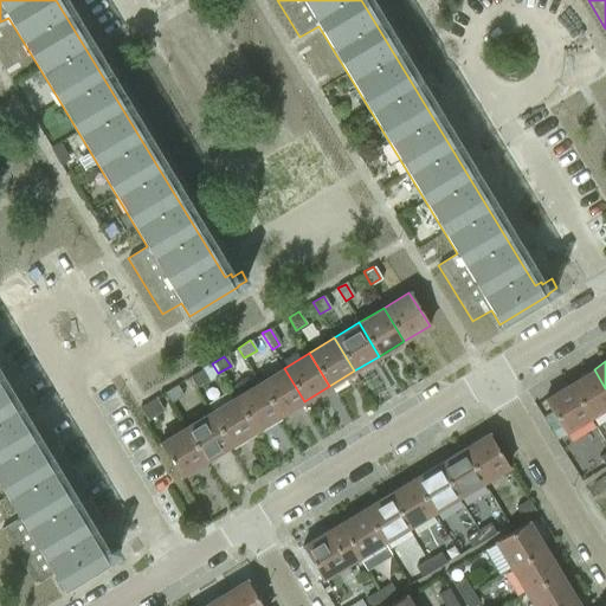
[(284,368),(259,382),(279,416),(304,401),(284,368)]
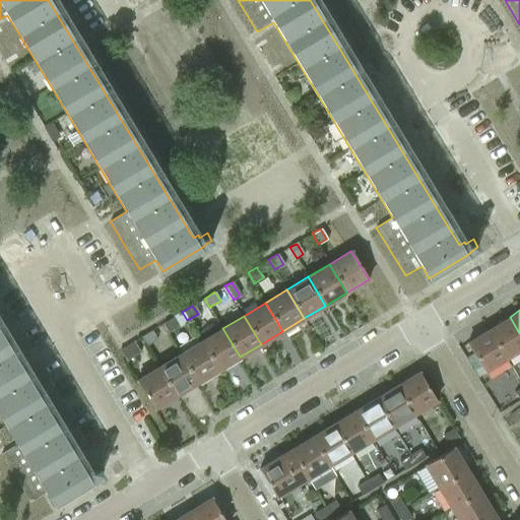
[(179,326),(173,317),(163,323),(168,332),(179,326)]
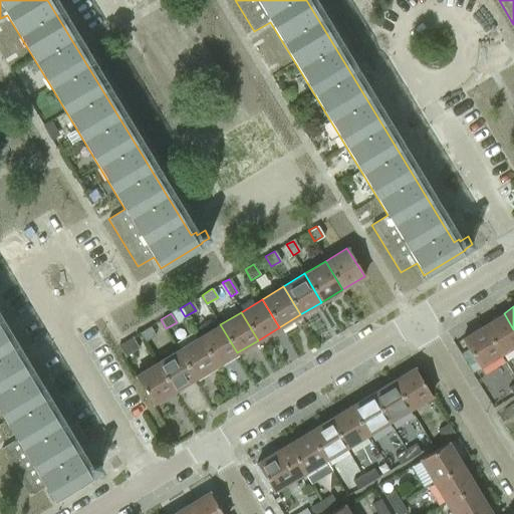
[(483,325),(500,354),(513,345),(513,329),(504,313),(483,325)]
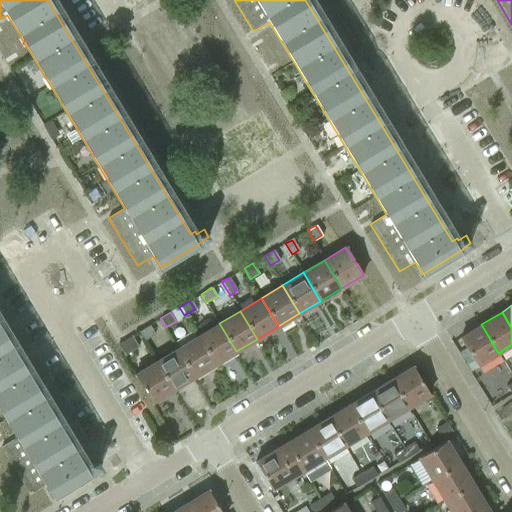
[(219,323),(198,336),(215,364),(236,351),(219,323)]
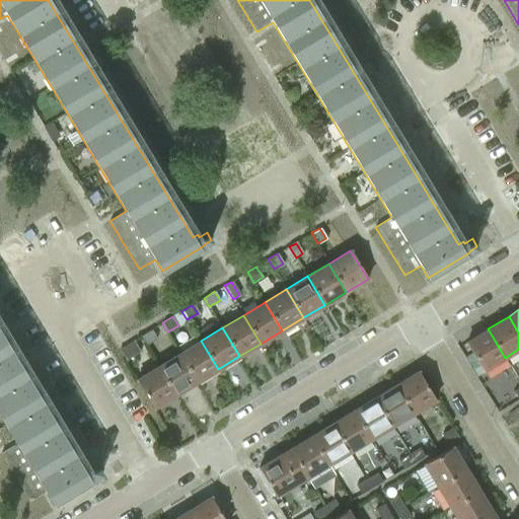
[(505,358),(488,328),(465,342),(483,371),(505,358)]
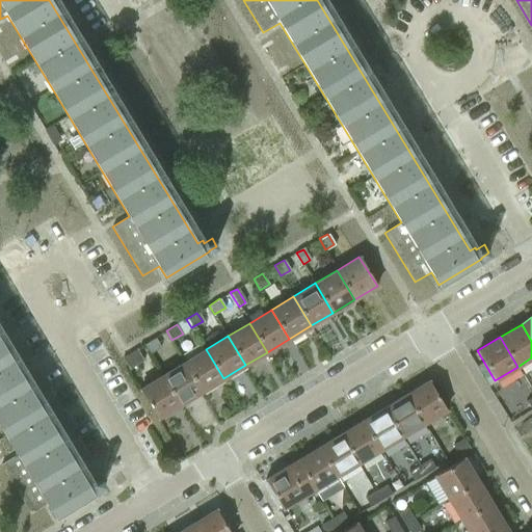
[(143,345),(149,353),(159,347),(154,339),(143,345)]
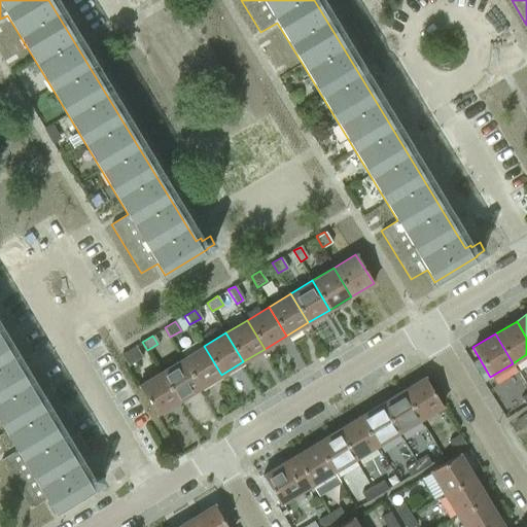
[(0,421),(18,450),(1,460),(30,508),(46,499),(54,512),(97,486),(96,484),(104,480),(99,471),(92,477),(90,475),(84,478),(75,461),(0,337),(0,421)]
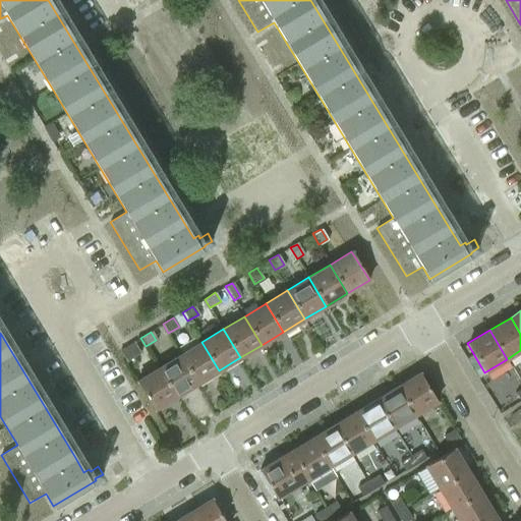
[(140,353),(134,342),(120,351),(126,361),(140,353)]
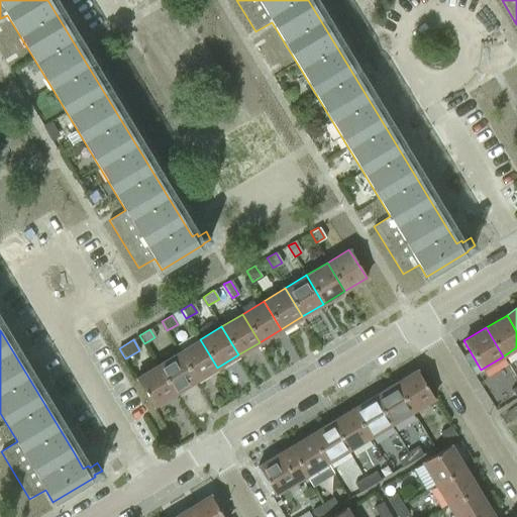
[(200,339),(179,352),(196,381),(217,368),(200,339)]
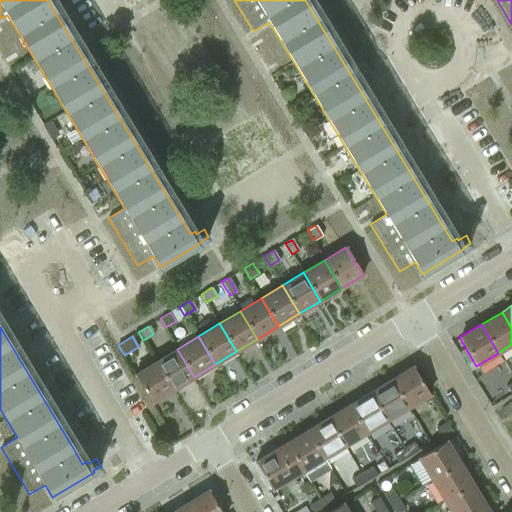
[(177,349),(156,361),(173,389),(194,377),(177,349)]
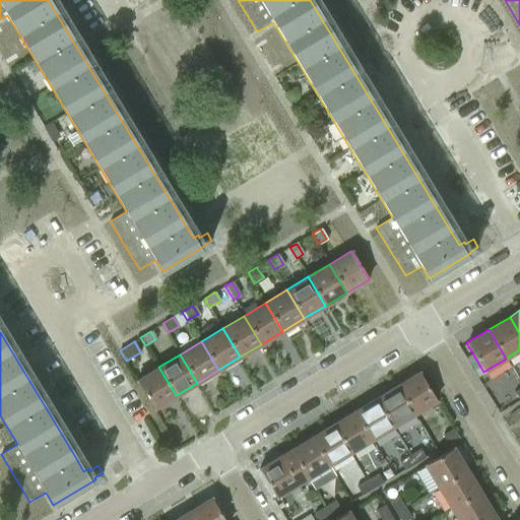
[(153,409),(176,395),(158,367),(136,380),(153,409)]
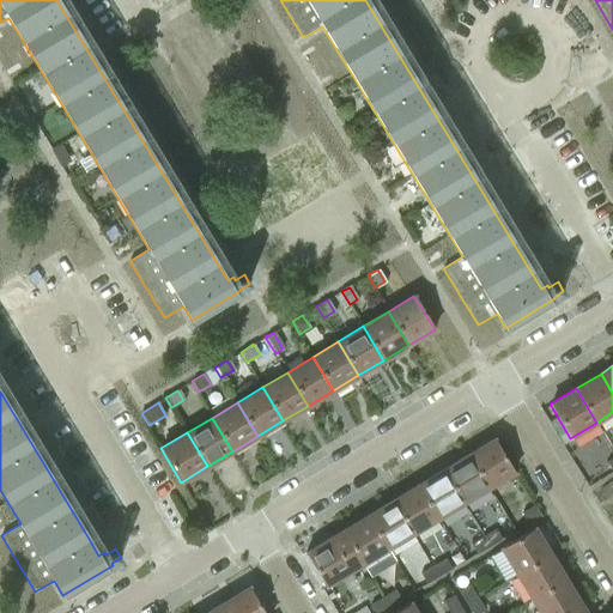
[(493,438),(467,454),(489,489),(514,472),(493,438)]
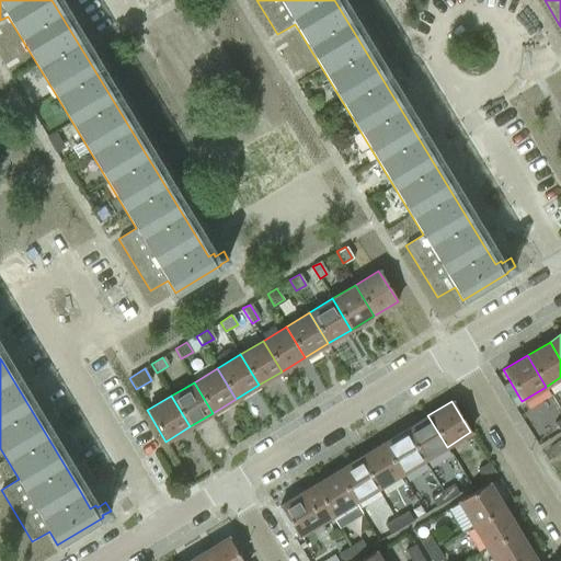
[(424,460),(447,447),(427,415),(405,430),(424,460)]
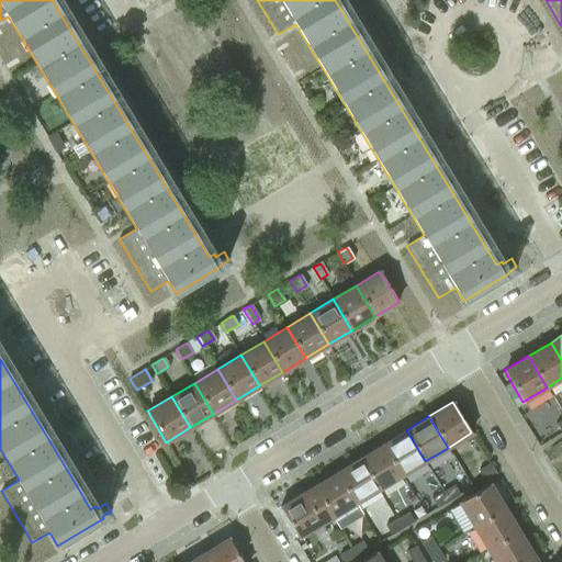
[(402,475),(425,461),(406,430),(383,445),(402,475)]
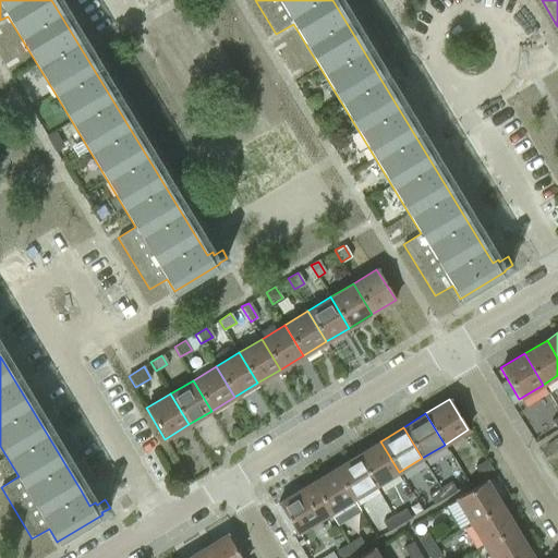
[(376,486),(399,472),(380,441),(358,455),(376,486)]
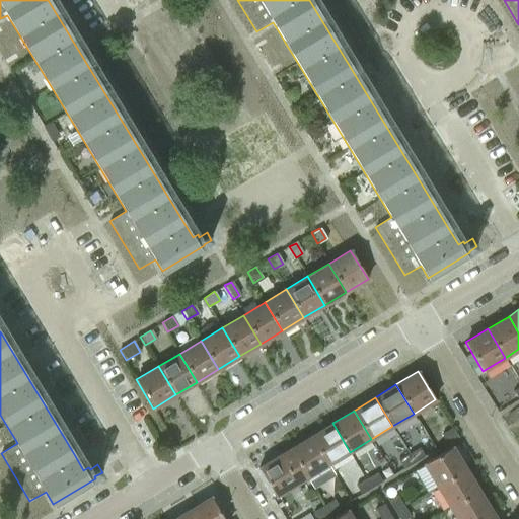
[(310,436),(327,464),(350,452),(332,423),(310,436)]
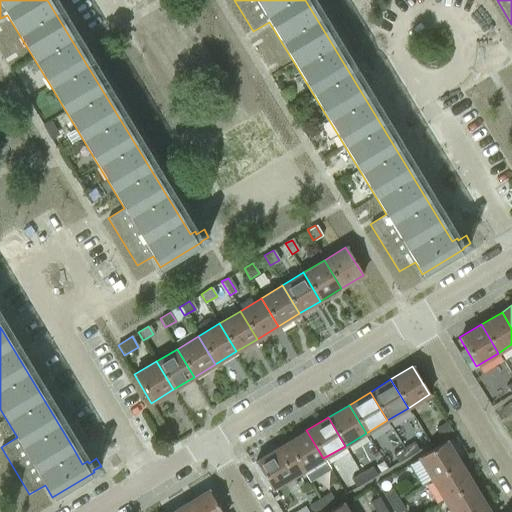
[(436,428),(441,437),(451,430),(446,422),(436,428)]
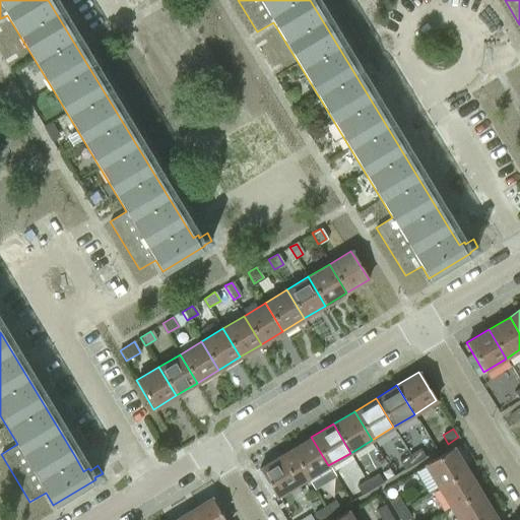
[(308,478),(328,465),(311,437),(290,450),(308,478)]
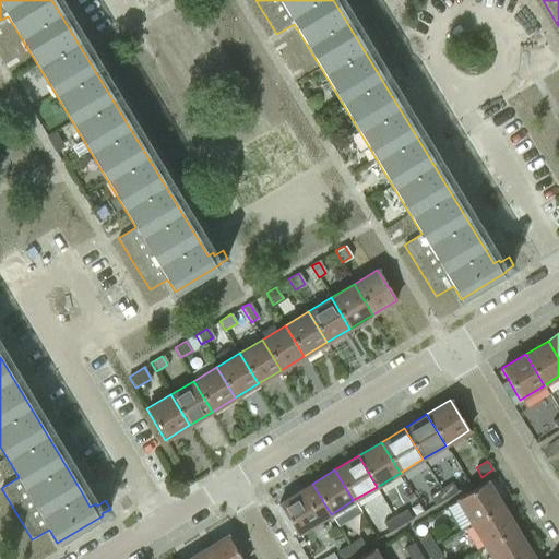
[(440,489),(445,498),(458,491),(452,482),(440,489)]
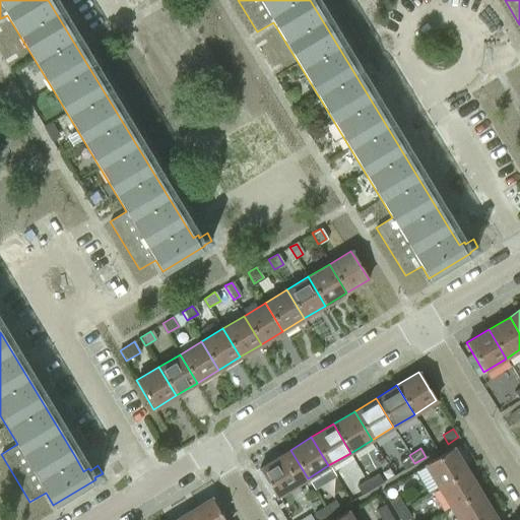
[(425,465),(438,486),(466,469),(453,448),(425,465)]
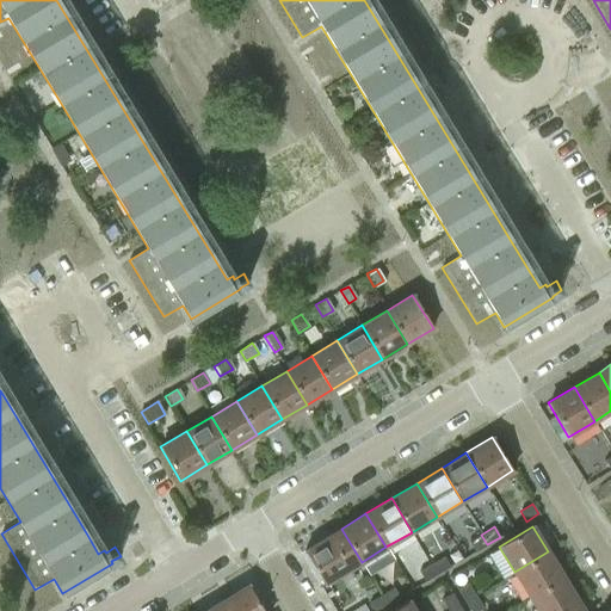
[(362,562),(341,529),(304,550),(325,585),(362,562)]
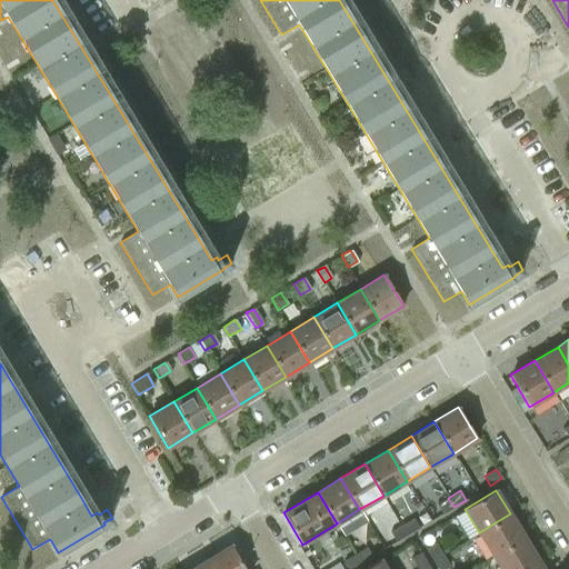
[(453,507),(448,498),(437,505),(442,513),(453,507)]
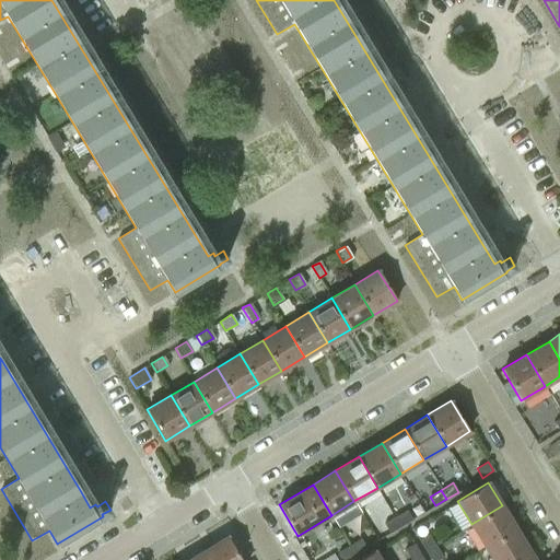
[(502,505),(471,524),(485,547),(516,528),(502,505)]
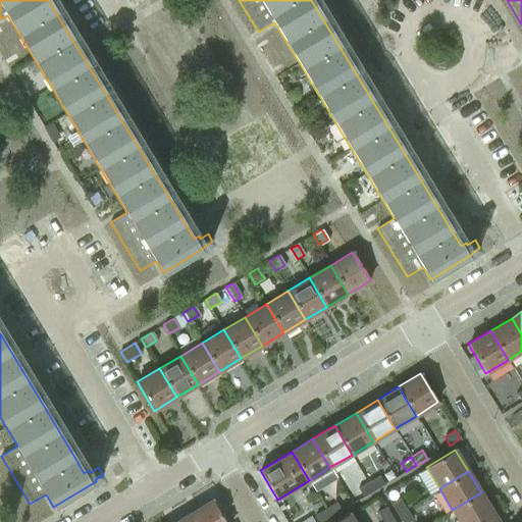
[(368,482),(374,491),(384,484),(379,476),(368,482)]
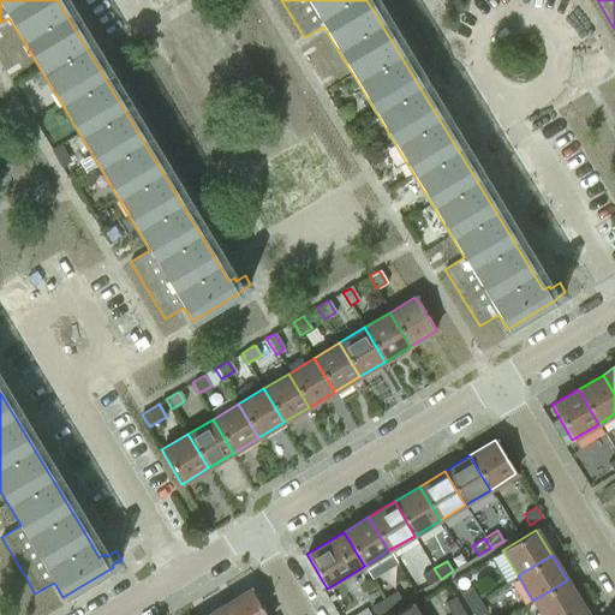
[(441,579),(434,568),(422,575),(428,586),(441,579)]
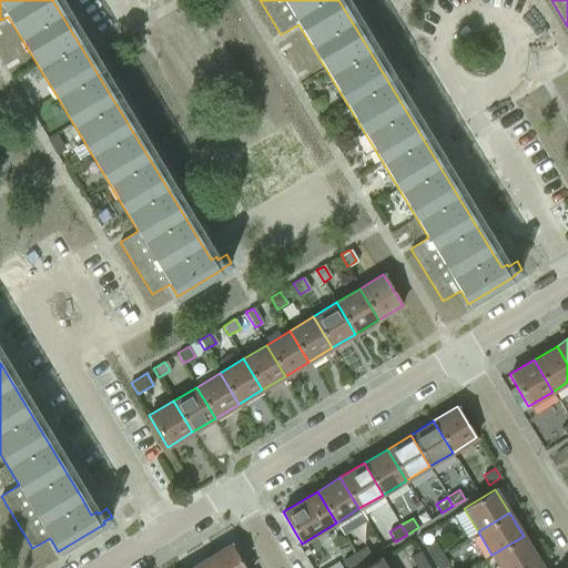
[(492,555),(499,567),(523,567),(537,559),(524,536),(492,555)]
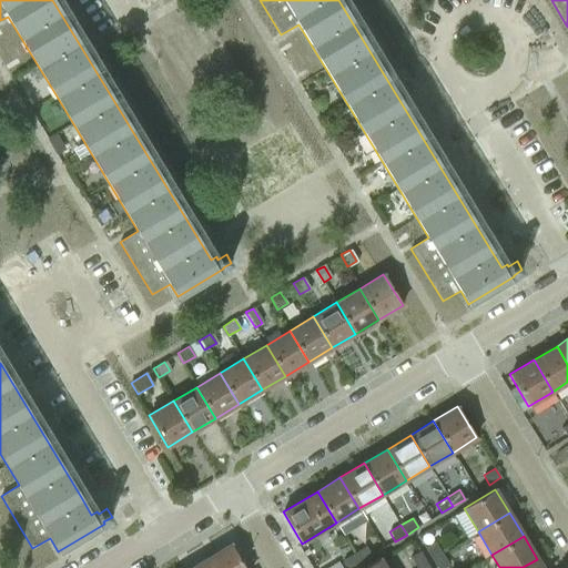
[(432,559),(442,554),(435,541),(425,548),(432,559)]
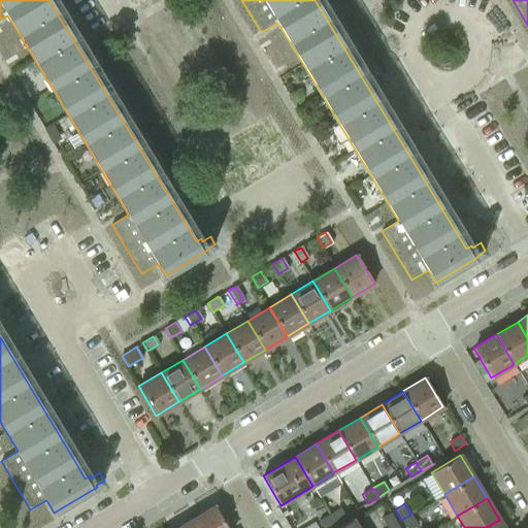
[(227,527),(213,505),(192,519),(197,527),(227,527)]
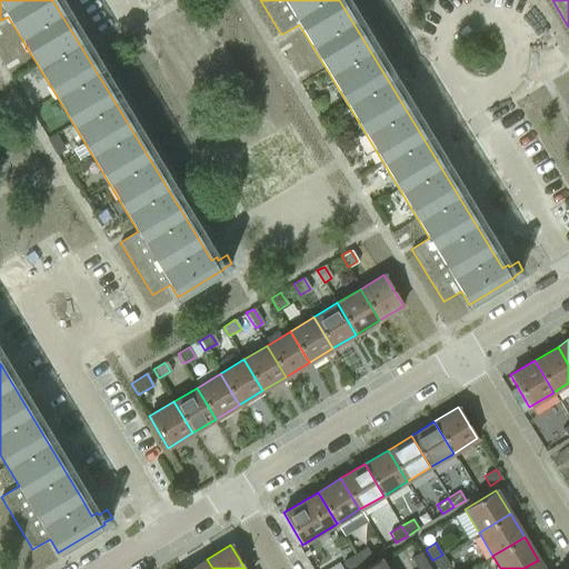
[(367,547),(355,553),(361,563),(372,557),(367,547)]
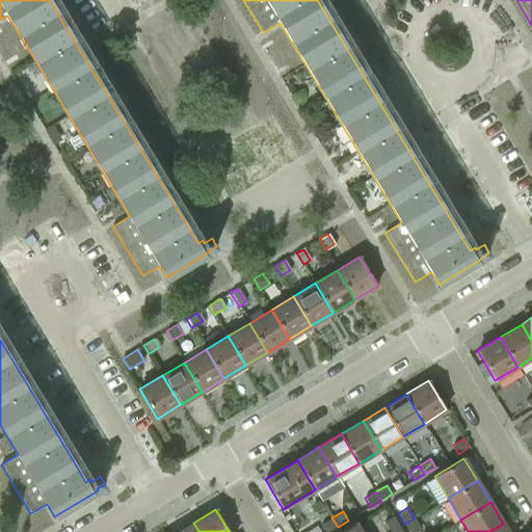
[(390,531),(391,531),(399,527),(393,516),(384,522),(390,531)]
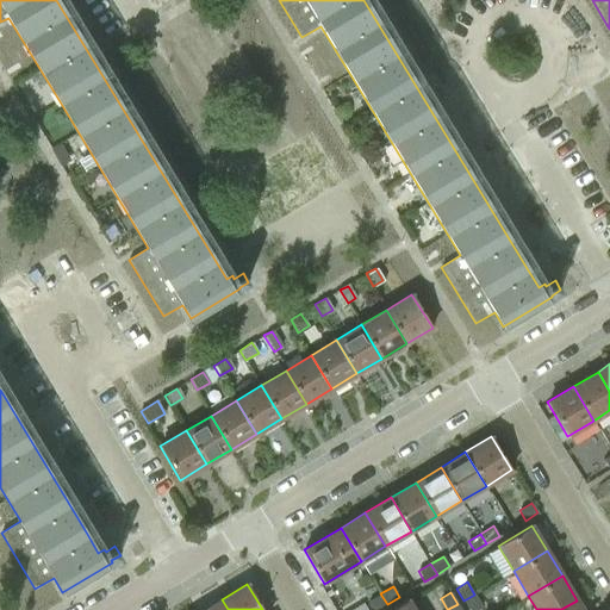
[(373,609),(377,609),(387,604),(380,593),(368,602),(373,609)]
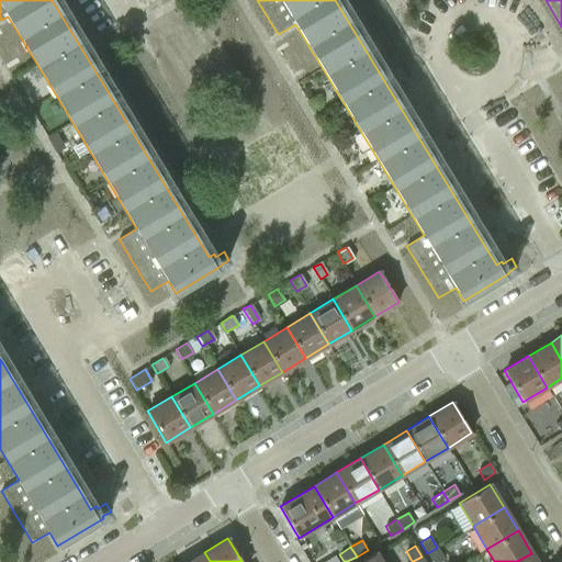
[(437,548),(427,553),(433,561),(438,561),(444,559),(437,548)]
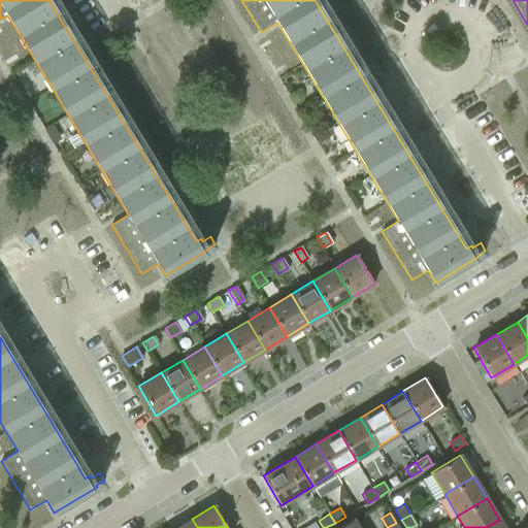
[(197,527),(192,519),(175,527),(197,527)]
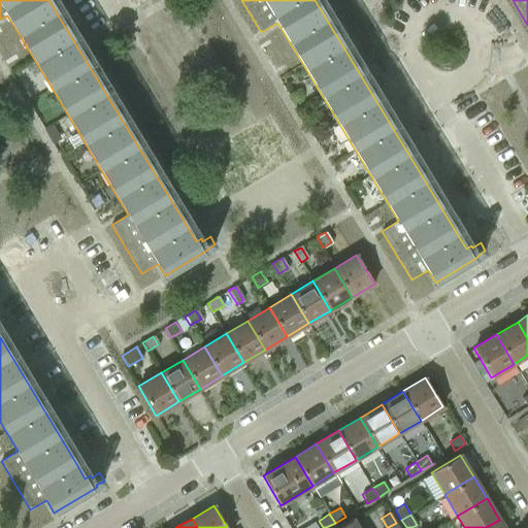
[(358,527),(353,519),(337,527),(358,527)]
